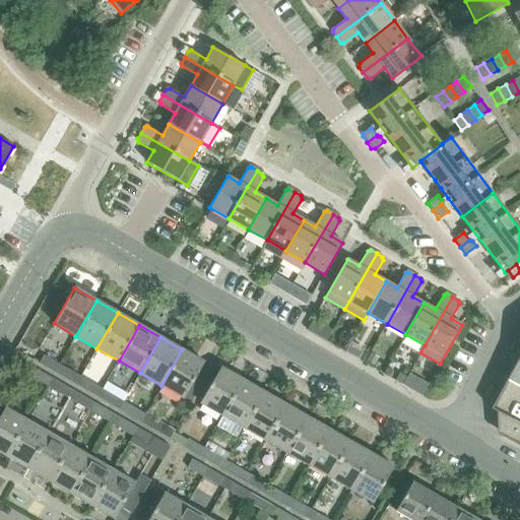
[(161,386),(184,398),(204,363),(182,349),(161,386)]
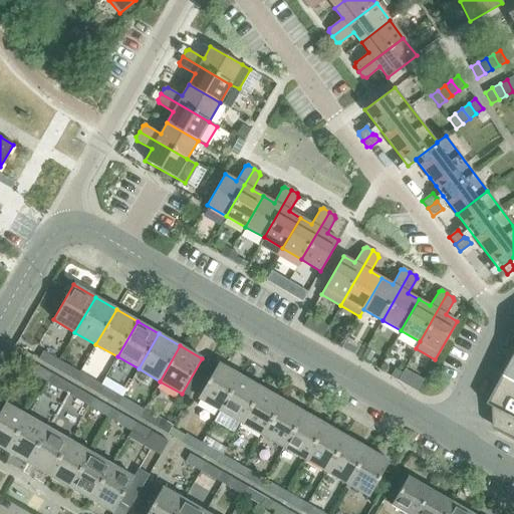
[(513,350),(485,405),(509,418),(501,433),(500,433),(500,434),(513,441),(513,350)]
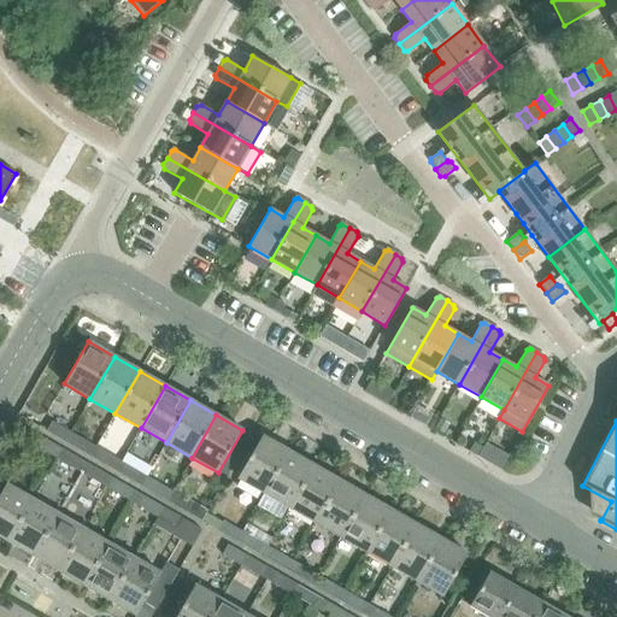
[(46,433),(64,444),(70,434),(52,423),(46,433)]
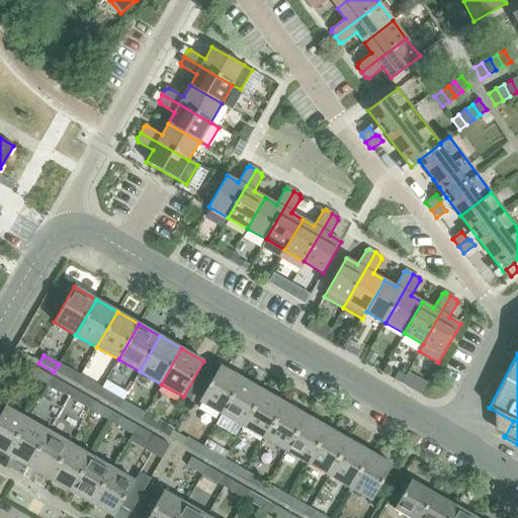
[(59,364),(54,372),(75,384),(80,376),(59,364)]
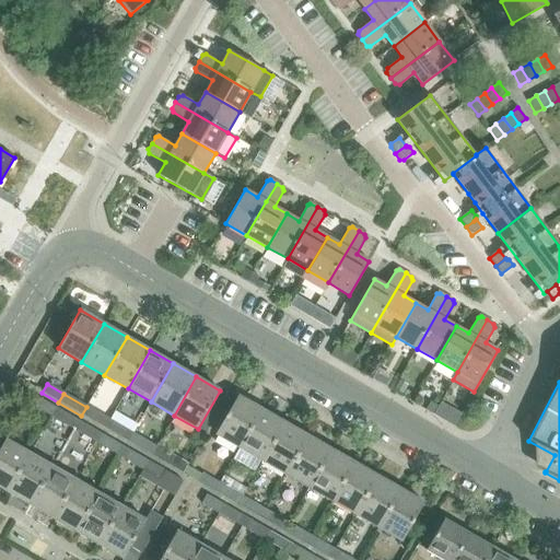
[(261,409),(237,396),(216,434),(240,447),(261,409)]
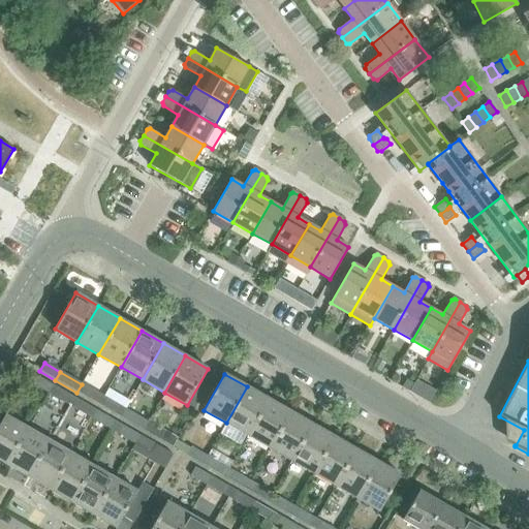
[(32,384),(48,394),(52,385),(36,376),(32,384)]
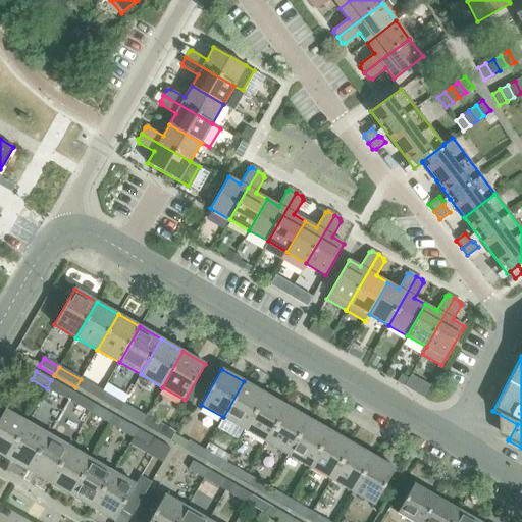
[(408,378),(398,372),(394,380),(404,386),(408,378)]
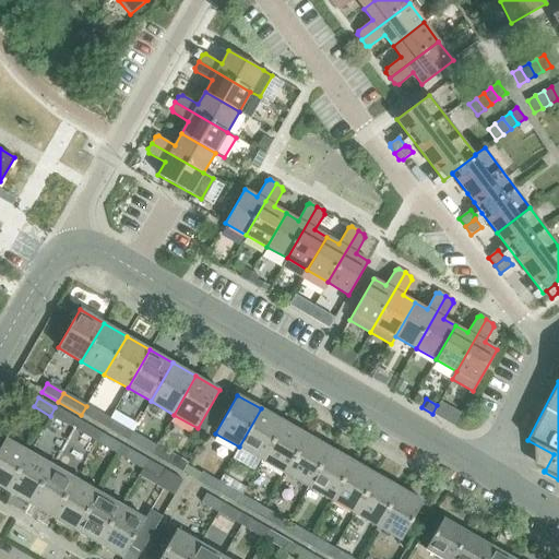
[(86,406),(81,415),(104,428),(109,419),(86,406)]
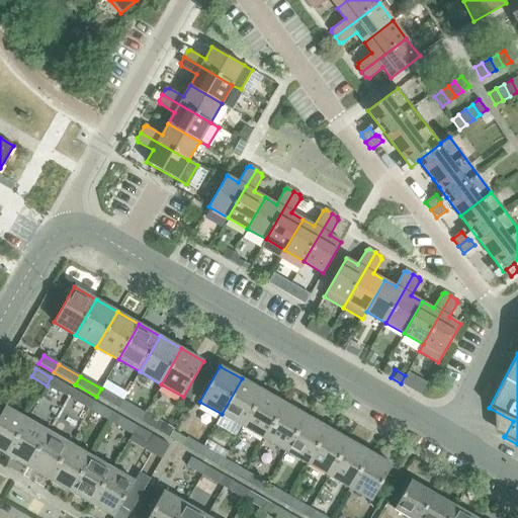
[(47,385),(68,398),(72,390),(51,377),(47,385)]
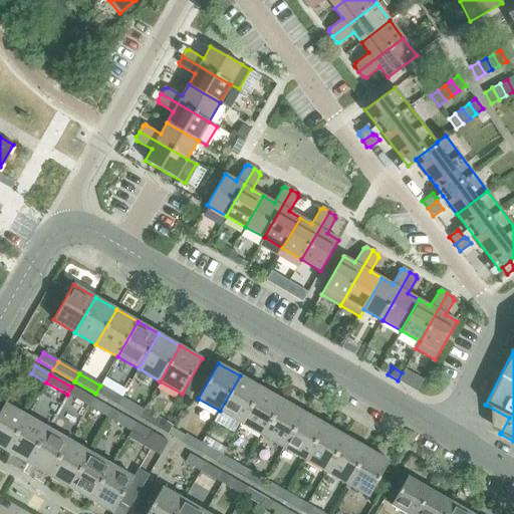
[(261,388),(240,375),(220,411),(241,423),(261,388)]
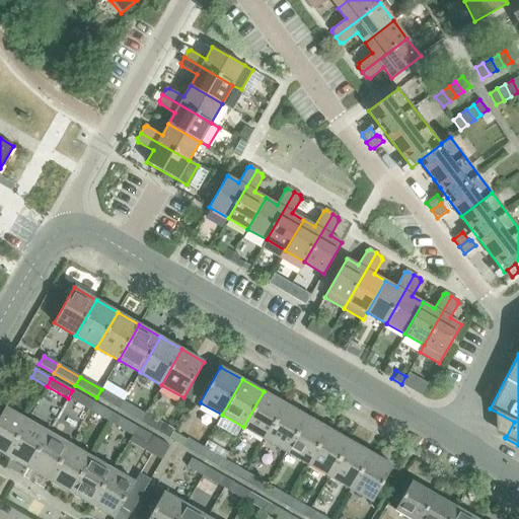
[(101,389),(96,397),(118,410),(123,401),(101,389)]
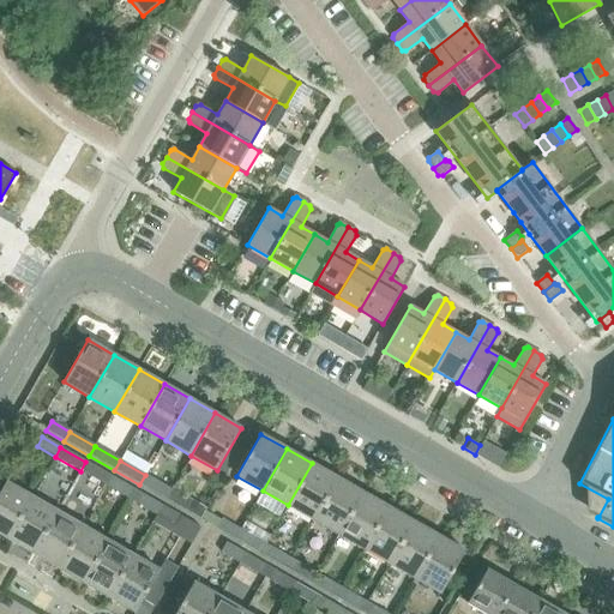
[(80,471),(106,486),(112,476),(85,462),(80,471)]
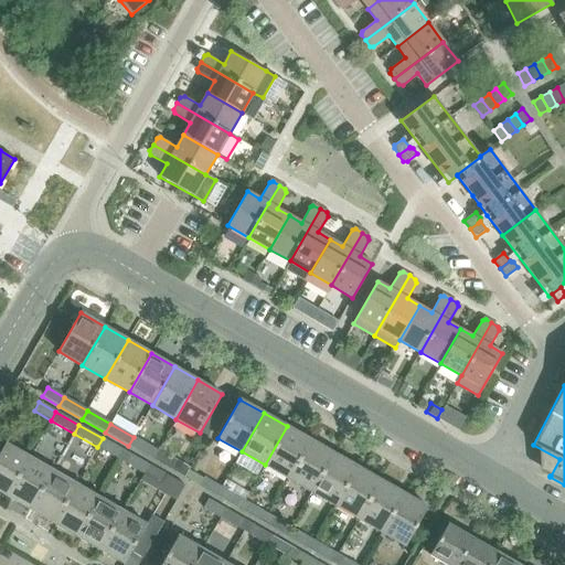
[(310,439),(287,426),(265,465),(288,479),(310,439)]
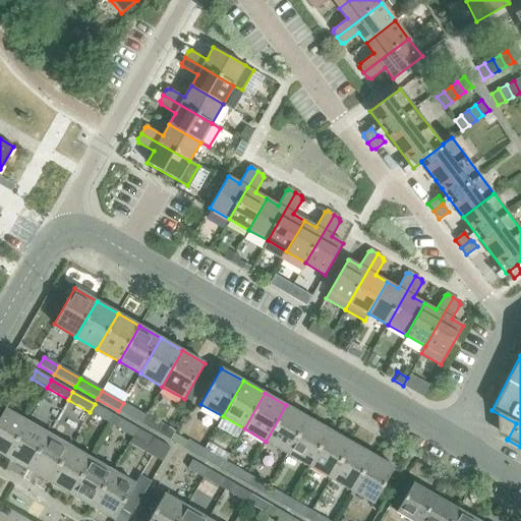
[(123,403),(118,411),(140,424),(145,415),(123,403)]
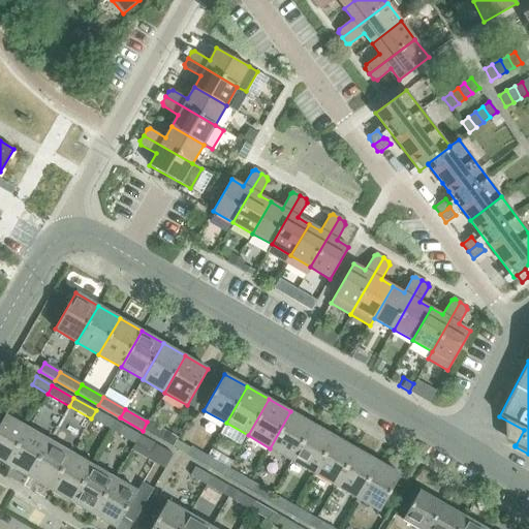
[(91,418),(113,431),(118,423),(96,410),(91,418)]
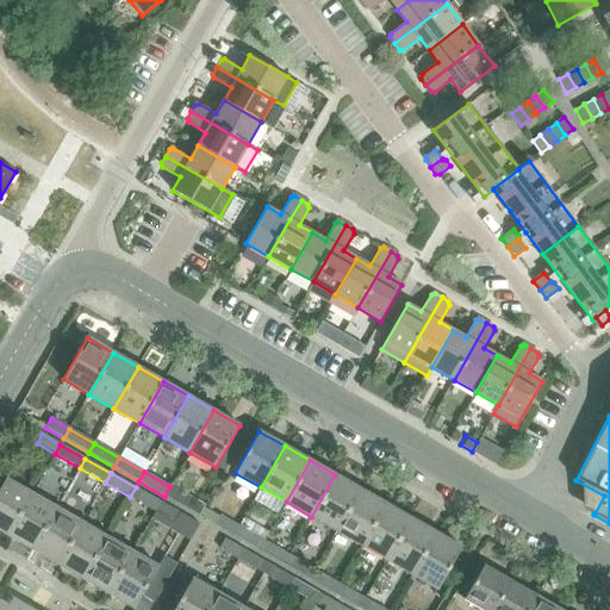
[(311,517),(336,531),(360,489),(335,474),(311,517)]
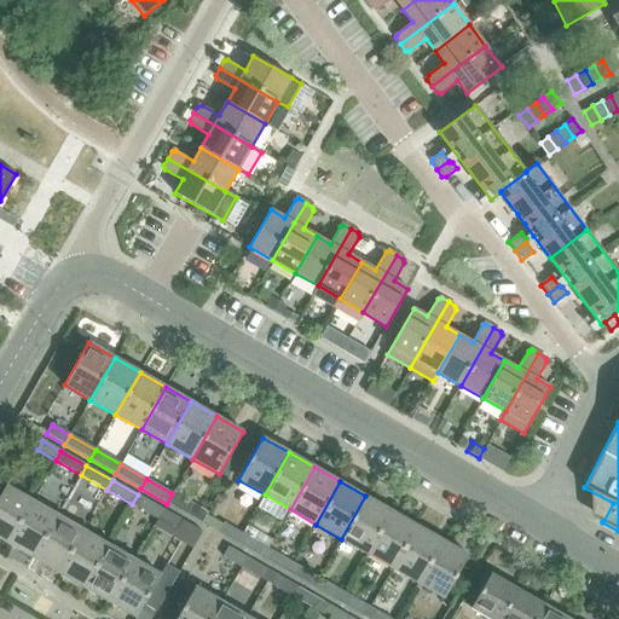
[(0,496),(0,538),(7,543),(33,501),(6,485),(0,496)]
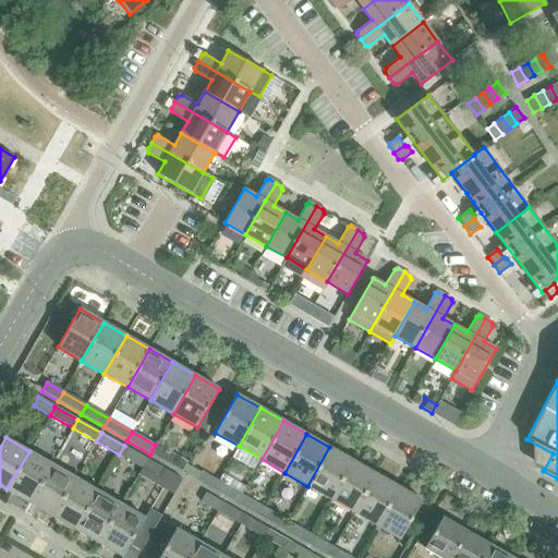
[(155,445),(150,455),(167,463),(171,455),(155,445)]
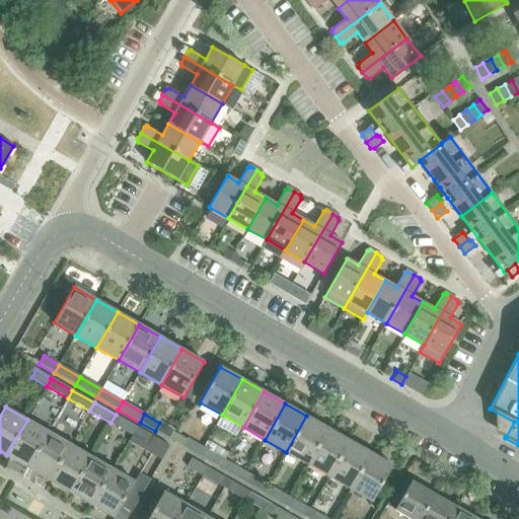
[(110,423),(132,435),(137,427),(116,415),(110,423)]
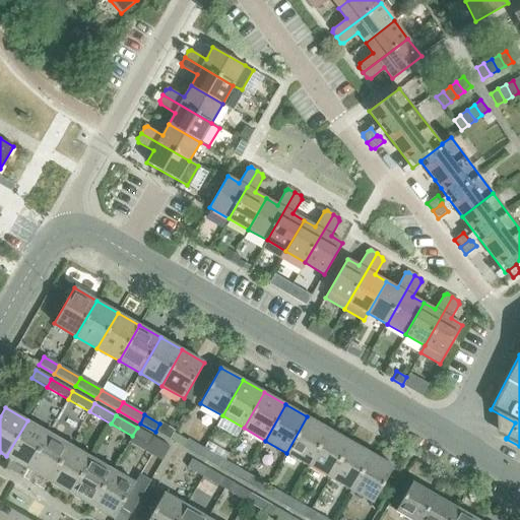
[(286,453),(308,465),(329,430),(307,416),(286,453)]
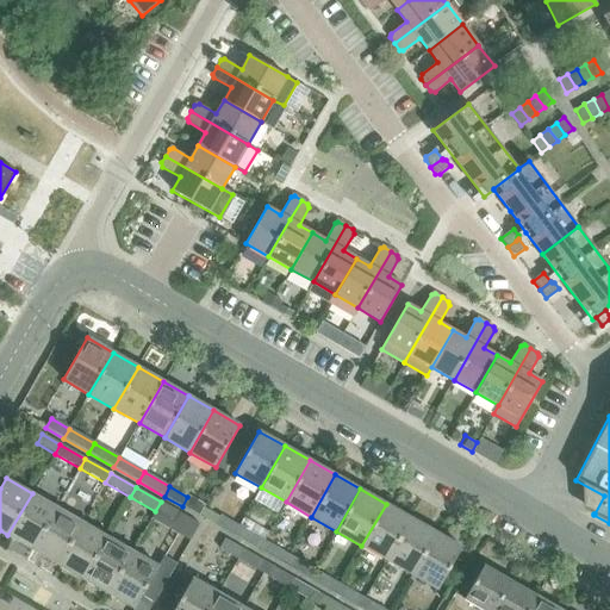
[(7,535),(33,549),(57,508),(32,493),(7,535)]
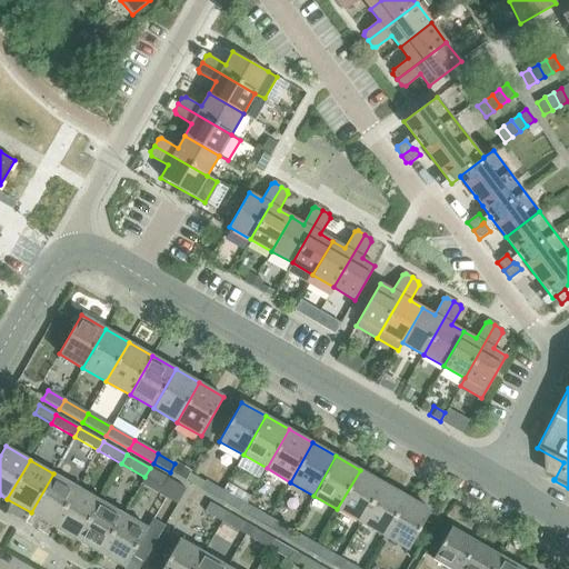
[(145,477),(161,487),(167,478),(150,468),(145,477)]
